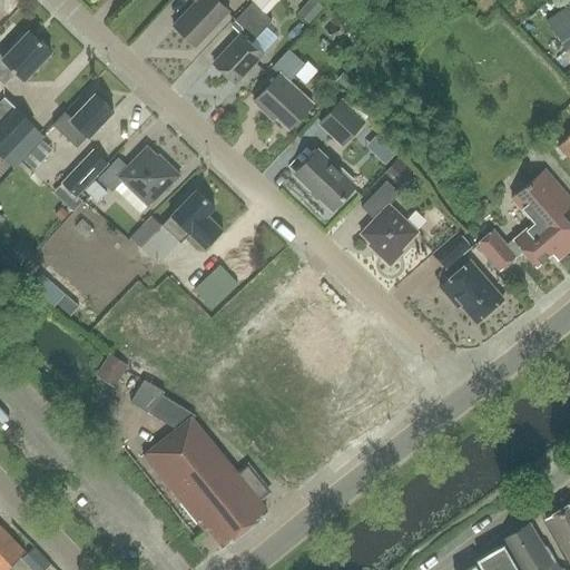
[(216,0),(193,0),(195,2),(173,26),(195,47),(228,11),(216,0)]
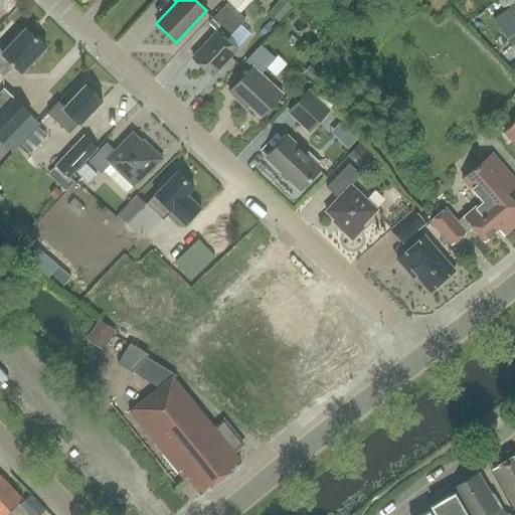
[(245,18),(236,10),(227,2),(209,23),(218,31),(193,58),(212,75),(236,49),(226,39),(245,18)]
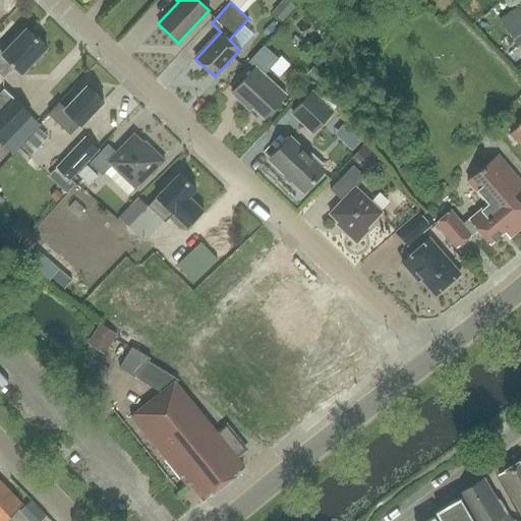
[(520,43),(520,4),(502,17),(519,45),(520,43)]
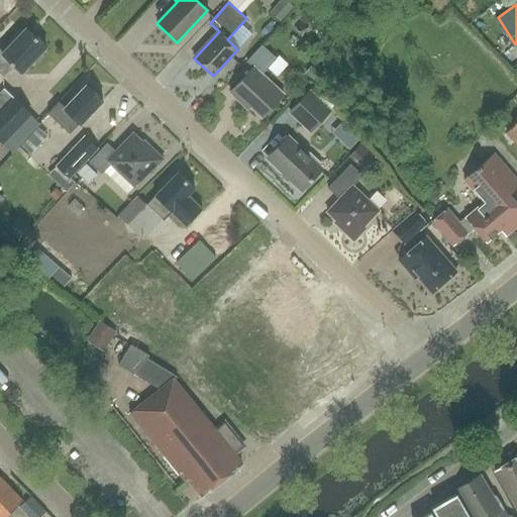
[(22,73),(47,46),(27,28),(2,54),(0,50),(0,73),(3,76),(14,66),(22,73)]
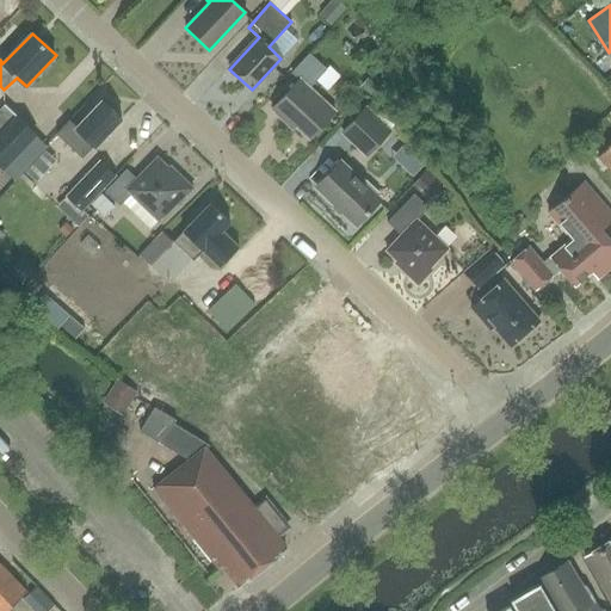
[(300,80),(272,109),(285,121),(288,117),(310,139),(335,111),(309,88),(327,69),(309,53),(291,73),(300,80)]
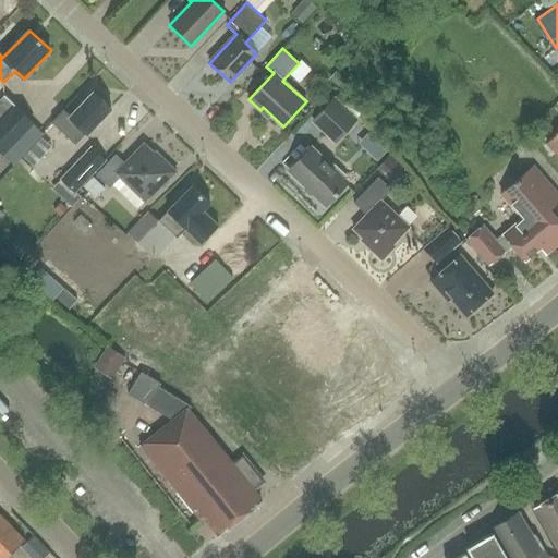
[(347,83),(336,75),(330,82),(340,91),(347,83)]
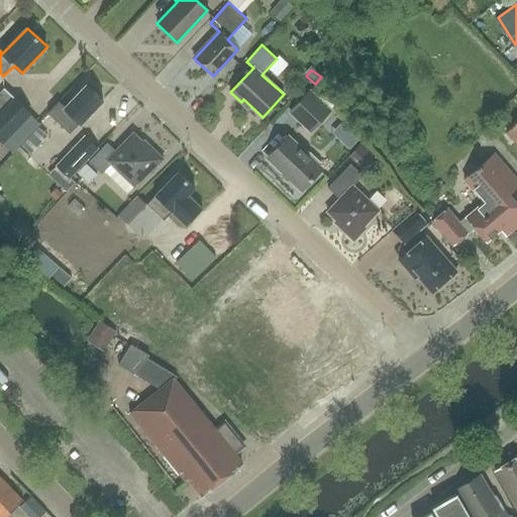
[(81,125),(103,102),(87,86),(64,109),(59,104),(48,114),(70,134),(80,124),(81,125)]
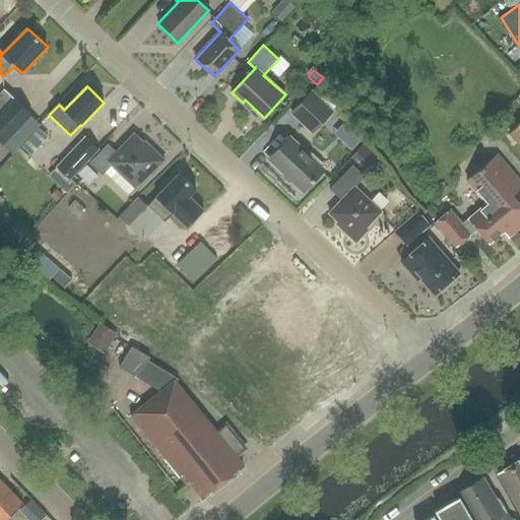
[(0,140),(4,144),(31,116),(4,89),(0,93),(0,140)]
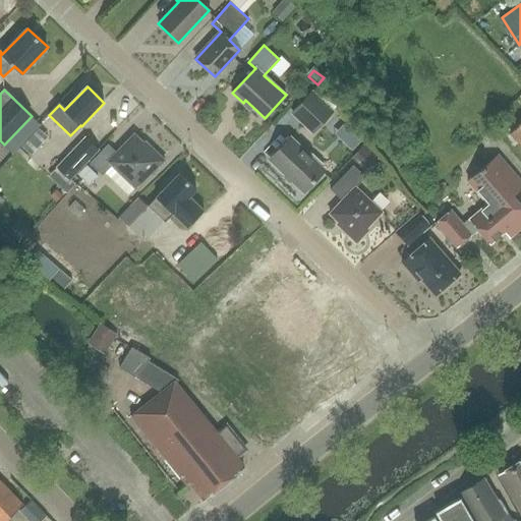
[(316,132),(335,113),(312,93),(295,112),(316,132)]
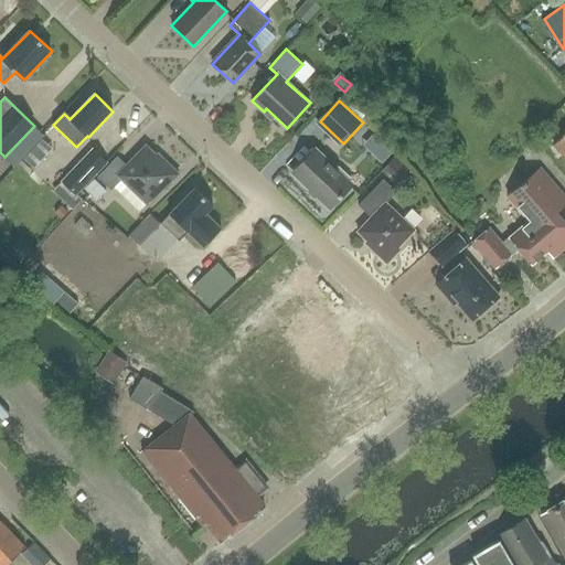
[(564,134),(555,144),(564,153),(564,134)]
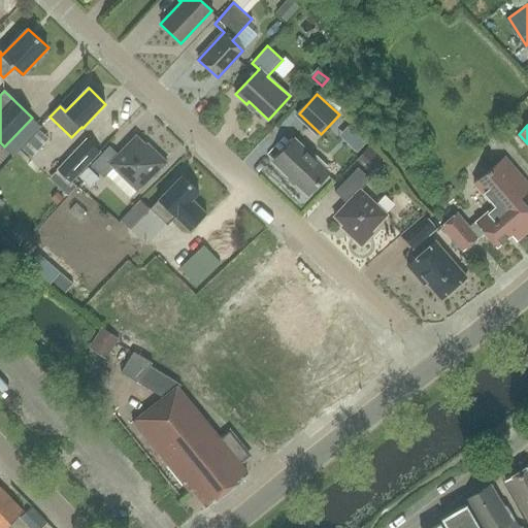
[(109,146),(91,166),(104,178),(113,168),(138,191),(153,174),(154,176),(167,162),(155,150),(153,152),(136,136),(119,155),(109,146)]
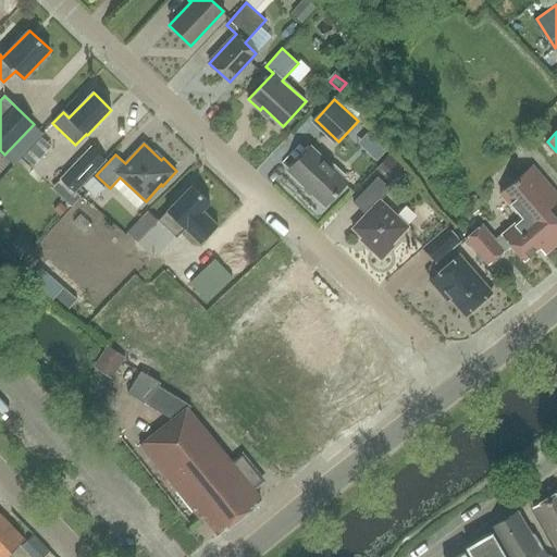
[(95,146),(64,177),(77,190),(108,159),(95,146)]
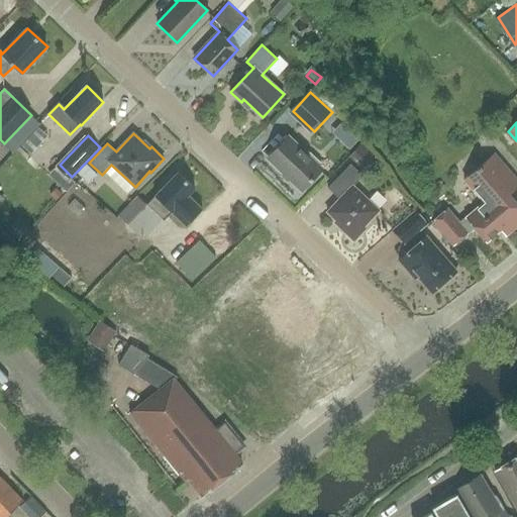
[(302,190),(322,170),(287,136),(268,157),(302,190)]
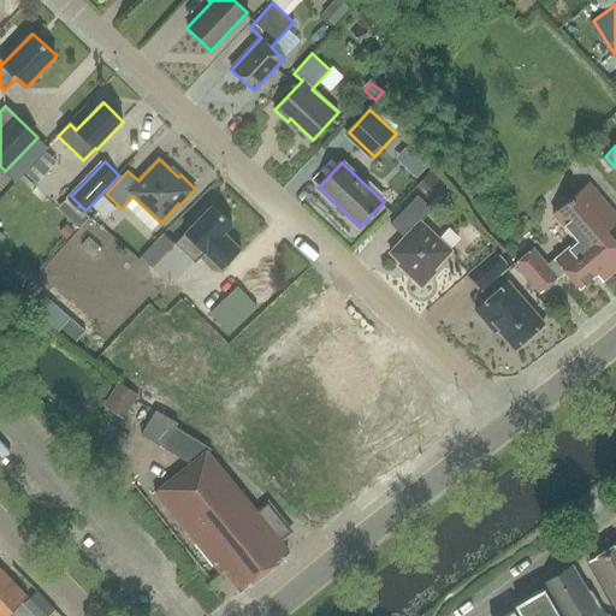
[(421,185),(436,202),(449,190),(434,173),(421,185)]
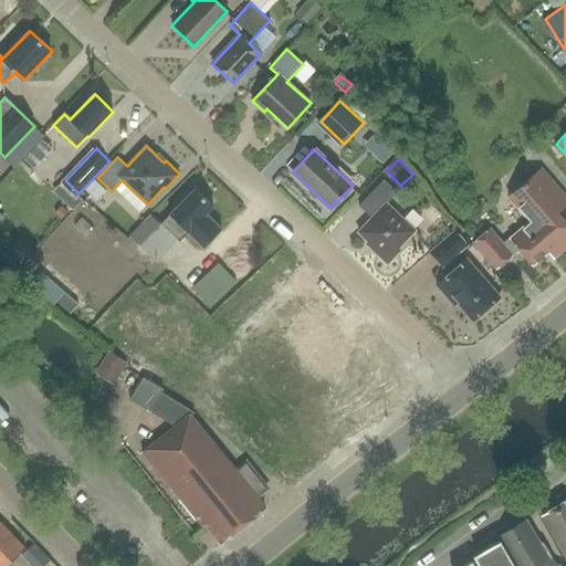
[(565,250),(565,220),(559,213),(565,207),(565,194),(545,168),(514,194),(534,219),(504,243),(492,229),(475,243),(498,270),(522,250),(534,265),(559,244),(565,251),(565,250)]
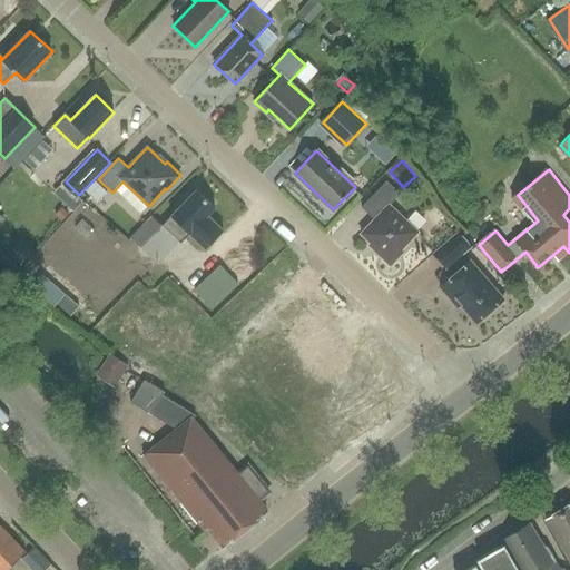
[(369,246),(391,266),(403,252),(402,251),(419,233),(390,206),(401,194),(386,182),(365,204),(377,216),(361,234),(371,244),(369,246)]
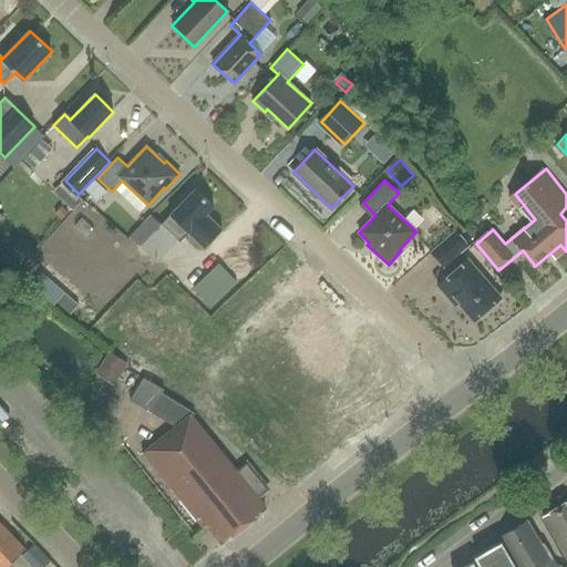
[(214,207),(195,188),(161,225),(179,243),(188,233),(205,248),(223,229),(206,215),(214,207)]
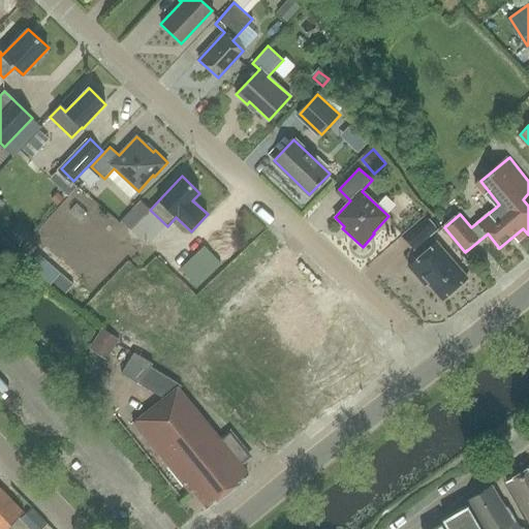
[(413,251),(439,230),(427,215),(401,236),(413,251)]
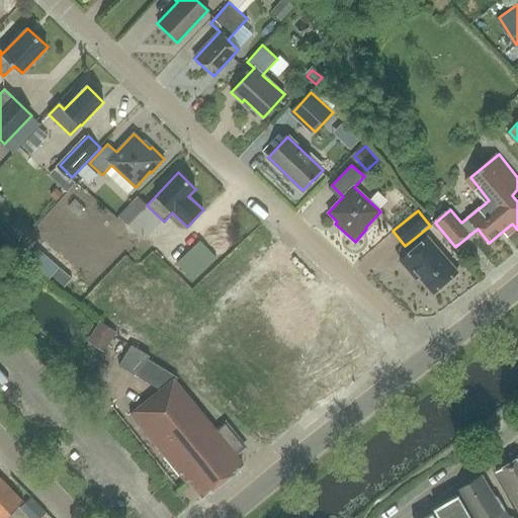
[(193,283),(227,248),(206,229),(172,264),(193,283)]
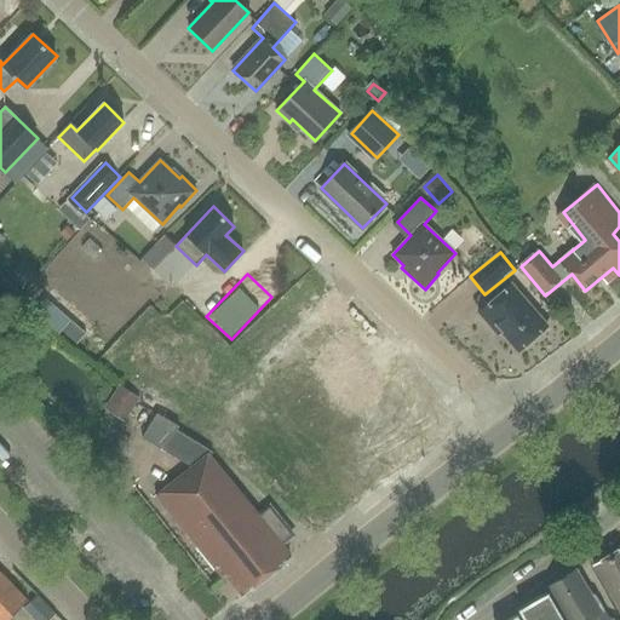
[(518,351),(547,326),(511,283),(478,313),(499,336),(501,333),(518,351)]
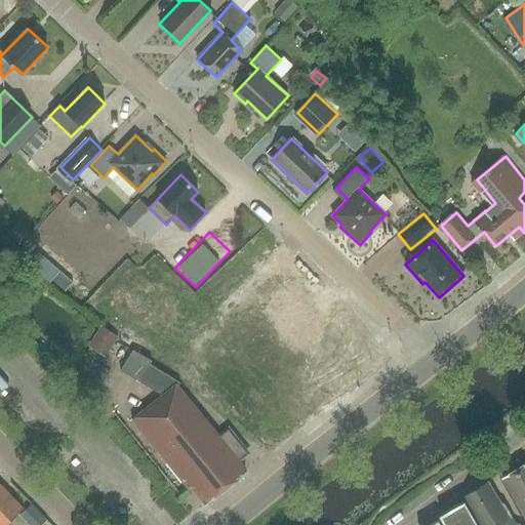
[(73,283),(39,253),(30,265),(49,282),(52,279),(66,291),(73,283)]
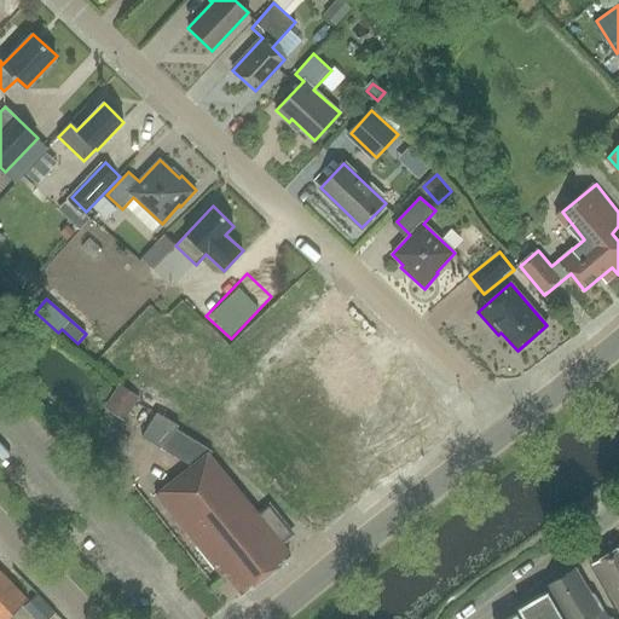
[(305,340),(404,466),(461,421),(408,354),(383,374),(368,354),(383,341),(352,302),(305,340)]
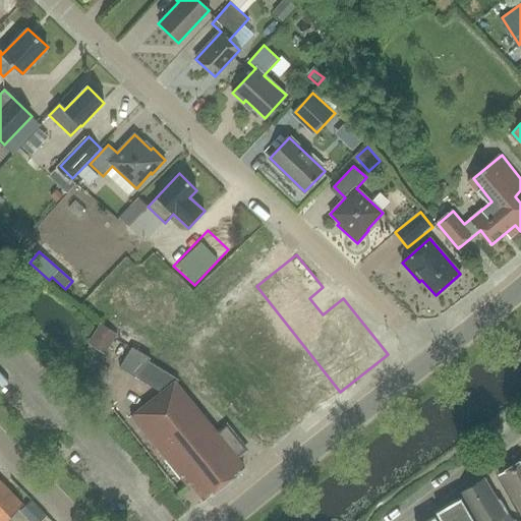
[(105,354),(117,335),(101,324),(88,344),(105,354)]
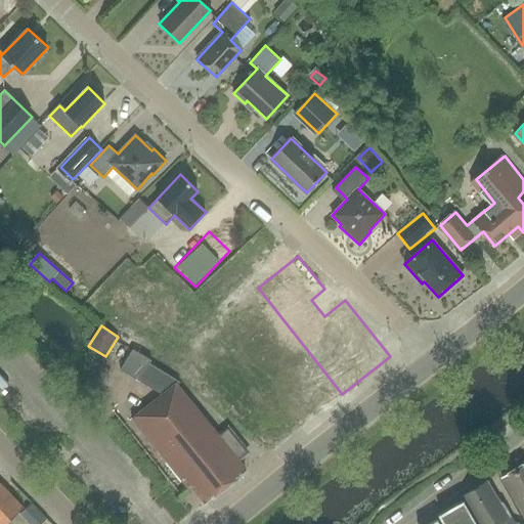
[(205,503),(245,471),(244,468),(177,384),(178,383),(156,367),(153,364),(154,362),(136,351),(124,369),(163,395),(132,420),(189,489),(192,486),(205,503)]
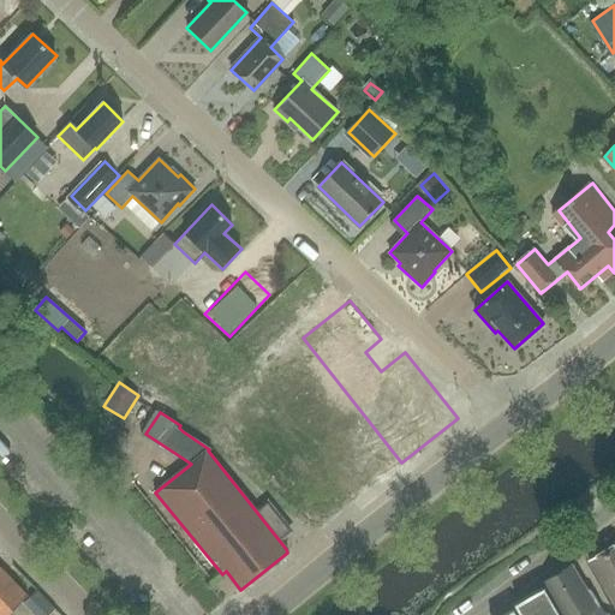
[(614,545),(604,553),(614,571),(614,545)]
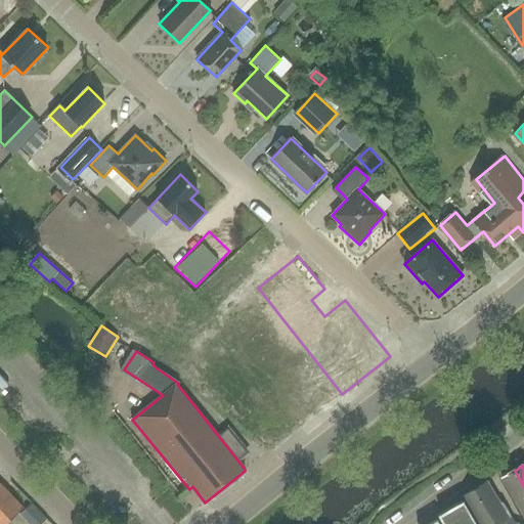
[(523,486),(515,471),(501,479),(523,517),(523,486)]
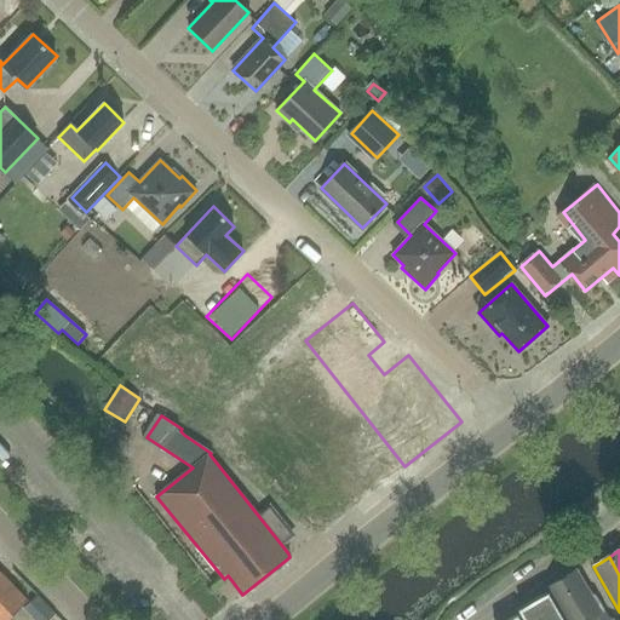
[(577,569),(547,586),(566,619),(615,619),(609,618),(596,595),(591,593),(577,569)]
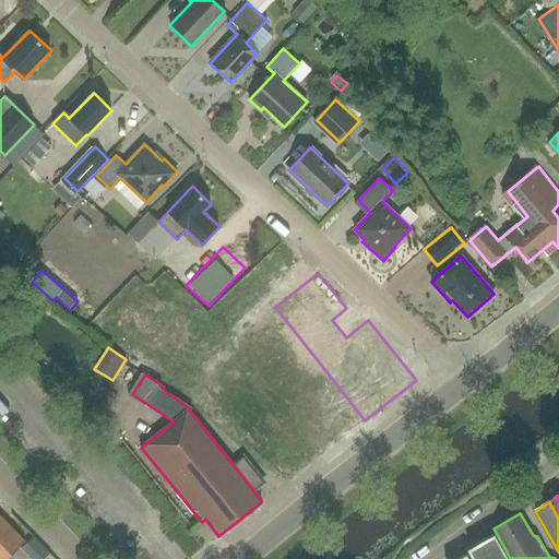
[(0,558),(6,558),(24,542),(0,515),(0,558)]
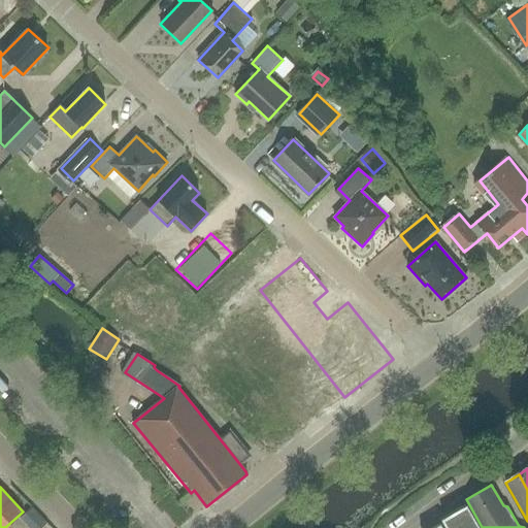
[(480,527),(466,504),(442,518),(448,527),(480,527)]
